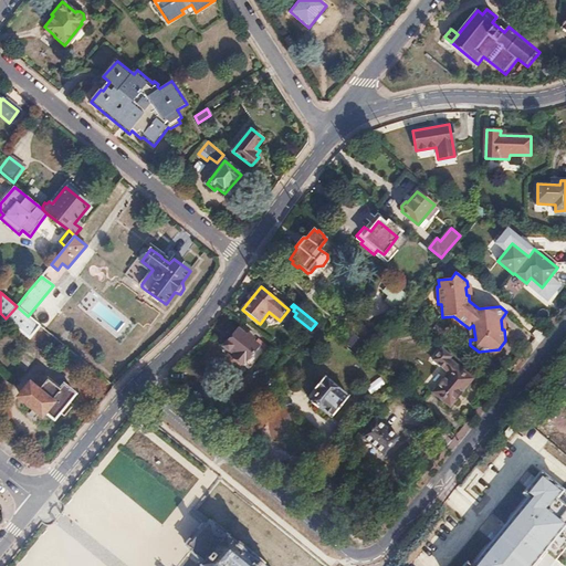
[(17,306),(6,318),(29,338),(40,325),(34,322),(28,316),(17,306)]
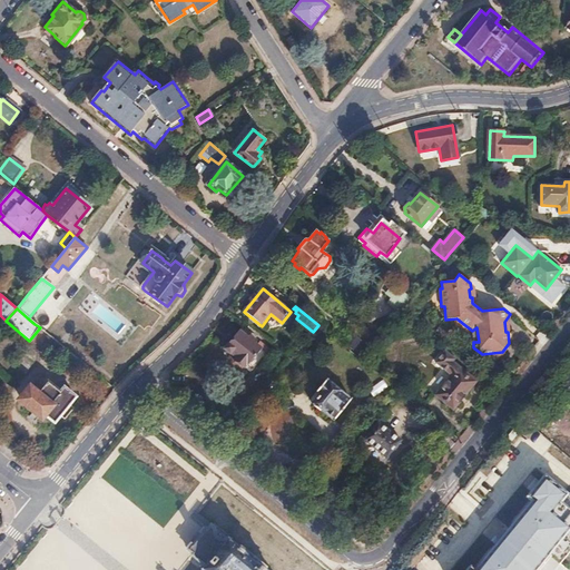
[(243,331),(227,350),(237,357),(235,361),(237,362),(235,363),(241,369),(243,366),(251,373),(266,353),(254,343),(256,341),(243,331)]
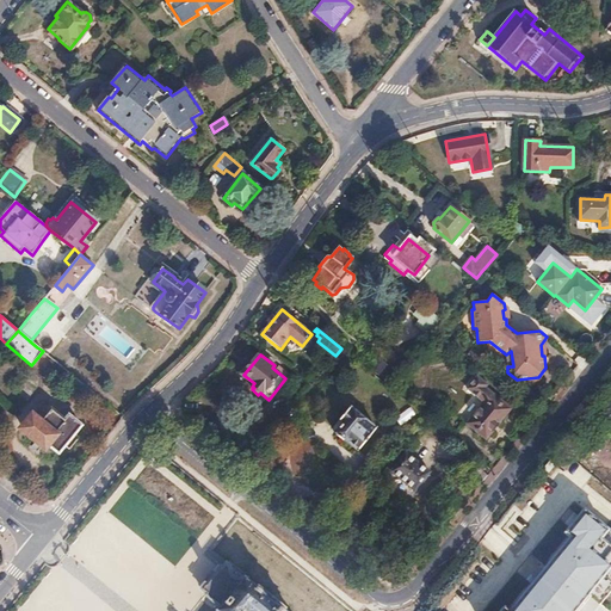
[(485,402),(467,424),(486,439),(511,409),(487,390),(480,399),(485,402)]
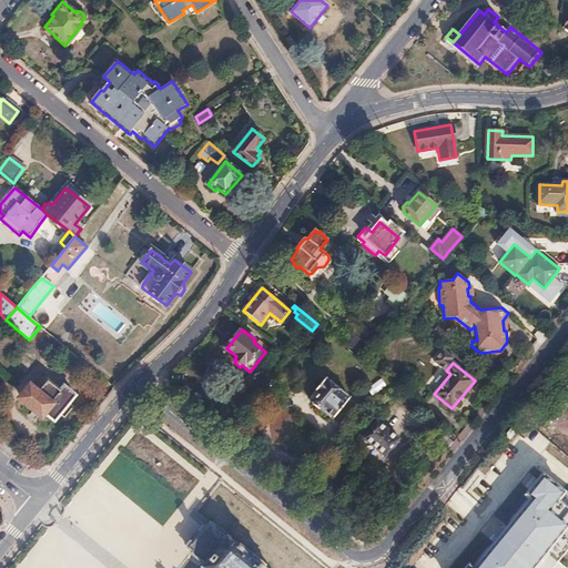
[(567,377),(557,391),(567,399),(567,377)]
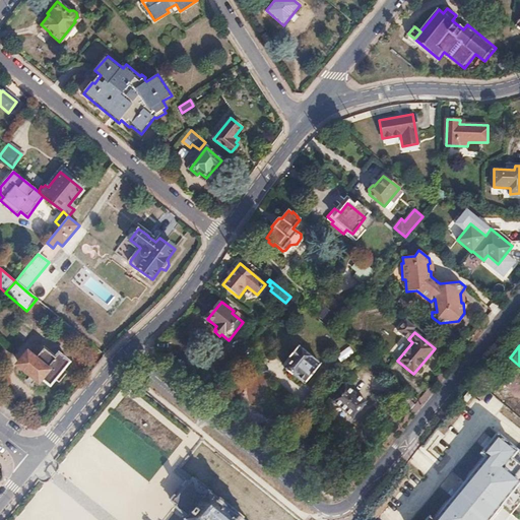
[(24,355),(17,366),(37,380),(39,377),(49,385),(67,361),(56,351),(55,353),(50,349),(47,353),(40,347),(30,360),(24,355)]
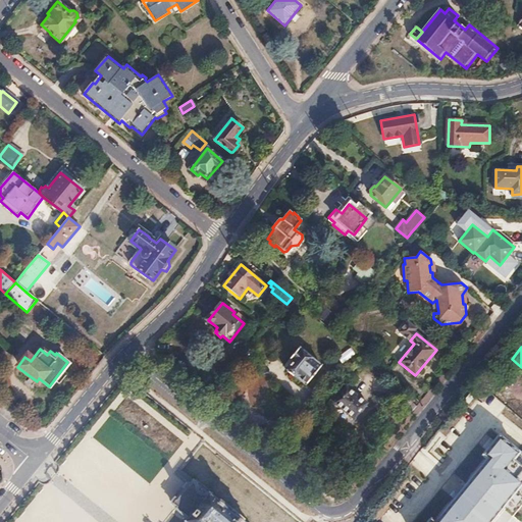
[(292,363),(285,370),(296,378),(297,377),(306,385),(321,367),(299,349),(289,360),(292,363)]
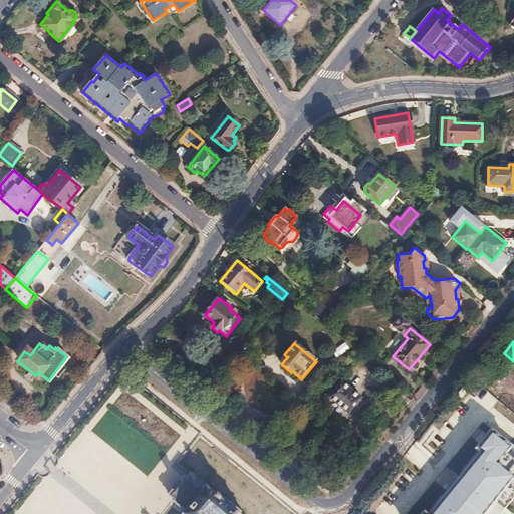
[(355,379),(361,391),(372,386),(366,373),(355,379)]
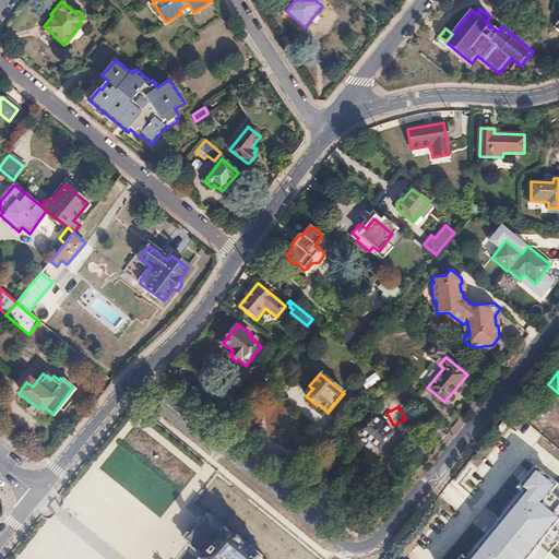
[(372,415),(359,432),(379,449),(393,431),(372,415)]
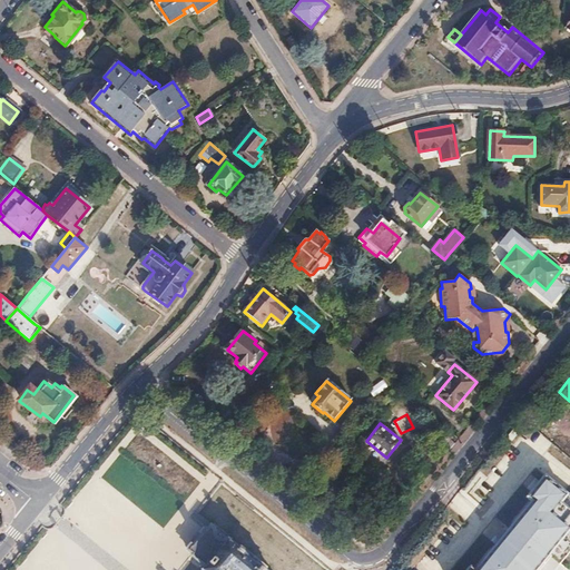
[(471,569),(469,568),(467,569),(536,569),(569,529),(569,498),(566,494),(564,494),(543,478),(526,498),(531,502),(475,569),(471,569)]
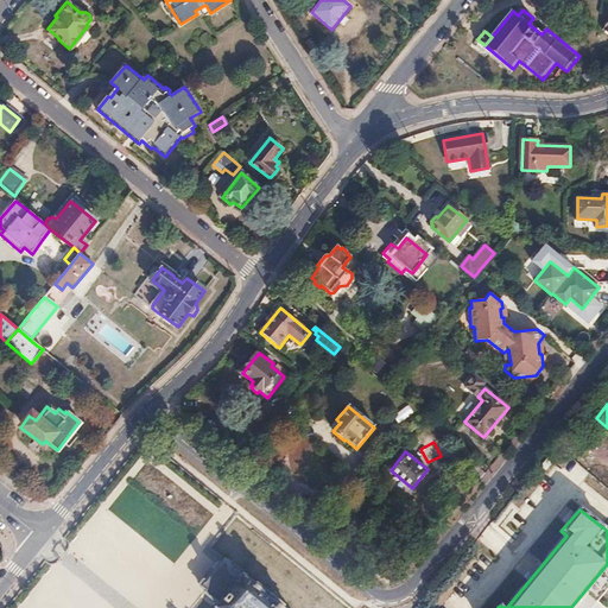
[(285,607),(286,606),(257,582),(254,583),(247,577),(248,575),(228,558),(227,559),(226,558),(221,564),(220,563),(217,565),(216,564),(213,569),(214,570),(213,572),(214,574),(208,580),(207,580),(204,582),(202,581),(200,584),(201,586),(200,588),(204,591),(203,593),(209,597),(217,605),(215,607),(214,607),(285,607)]
